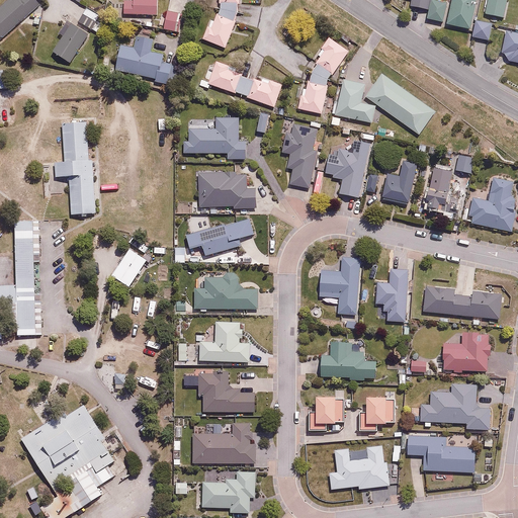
[(39,6),(34,0),(6,0),(0,6),(0,42),(0,44),(34,13),(33,11),(39,6)]
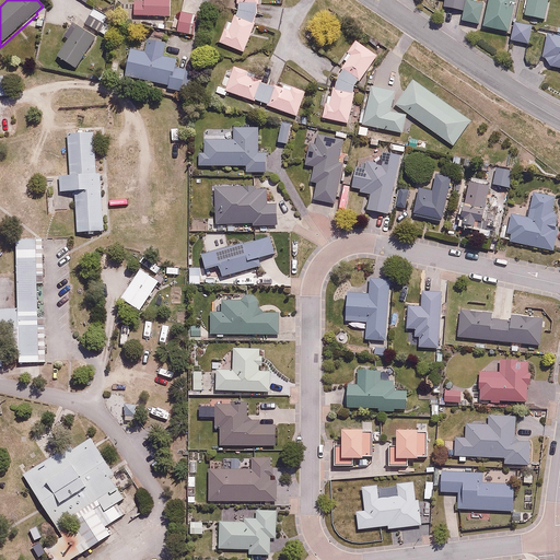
[(171,0),(135,0),(135,15),(171,16),(171,0)]
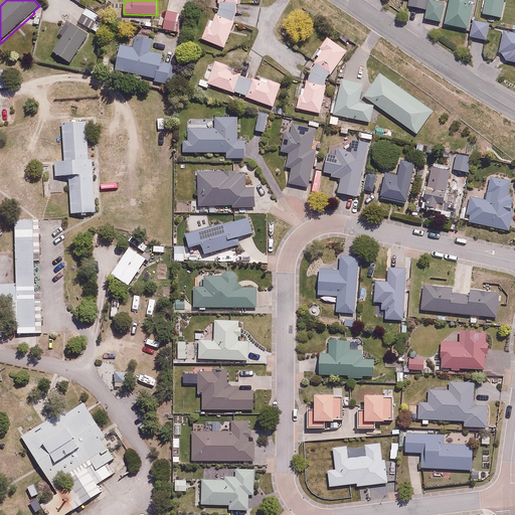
[(235,21),(234,21),(236,3),(239,3),(239,0),(212,0),(212,6),(220,9),(214,22),(210,20),(202,37),(223,47),(235,21)]
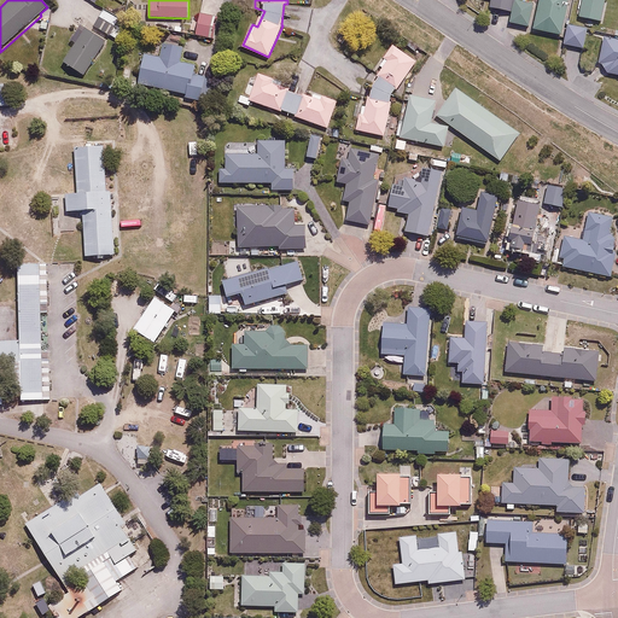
[(488,0),(488,7),(511,11),(512,0),(488,0)]
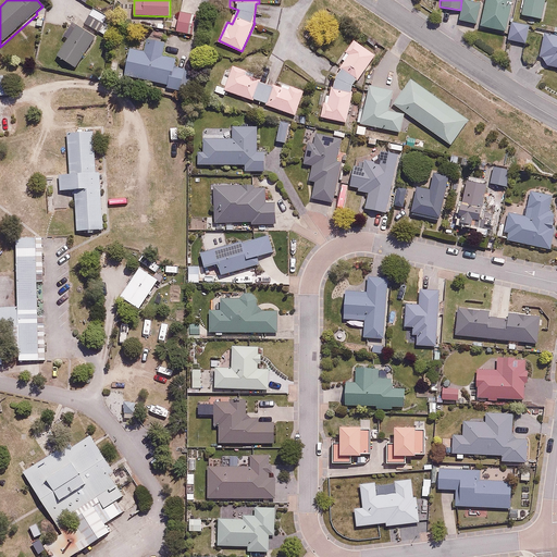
[(512,0),(487,0),(482,27),(508,32),(512,0)]
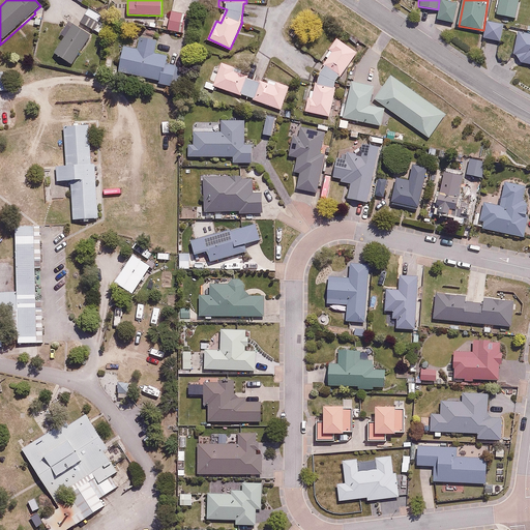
[(518,0),(498,0),(496,13),(516,17),(518,0)]
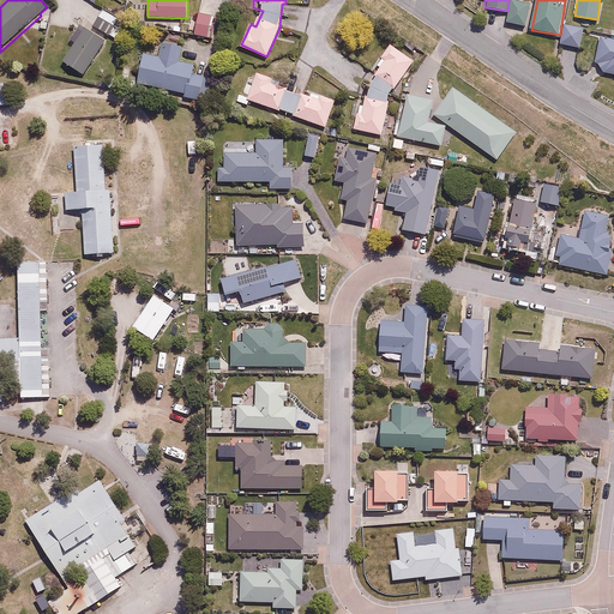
[(530,4),(512,1),(509,24),(527,26),(530,4)]
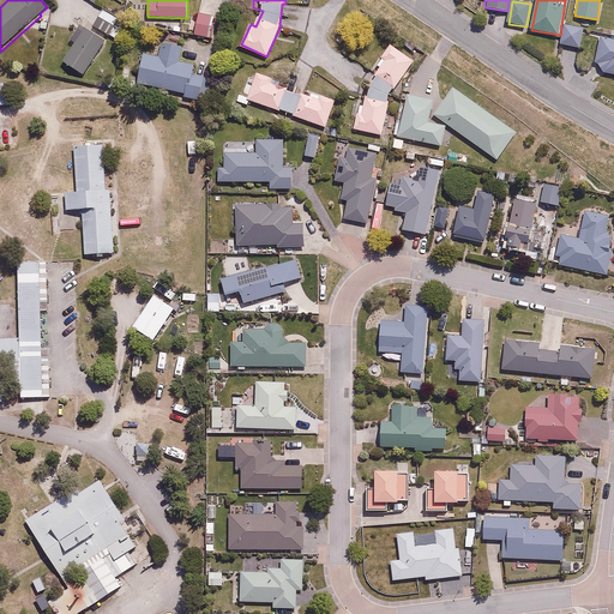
[(102,8),(92,26),(115,40),(125,22),(102,8)]
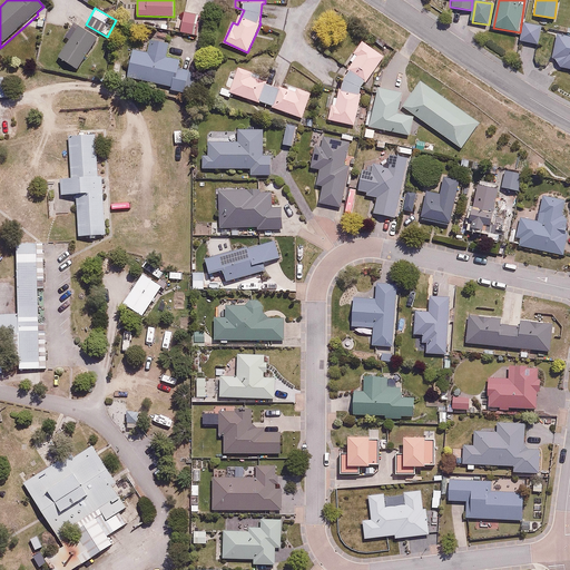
[(203,17),(184,11),(178,31),(197,37),(203,17)]
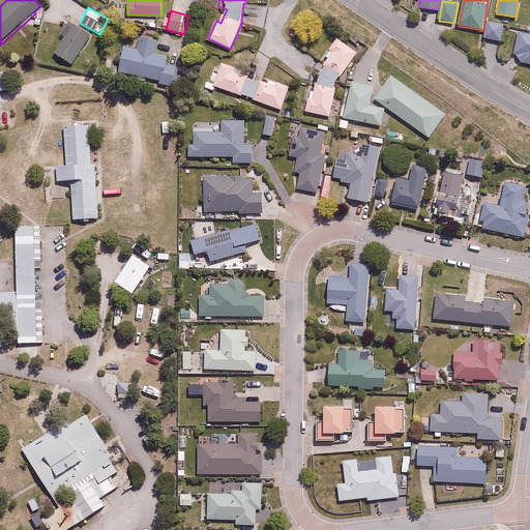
[(504,24),(488,21),(484,39),(501,41),(504,24)]
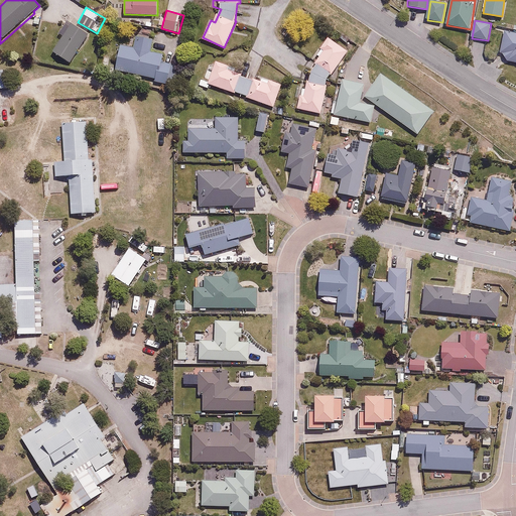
[(91,36),(73,24),(53,52),(72,65),(91,36)]
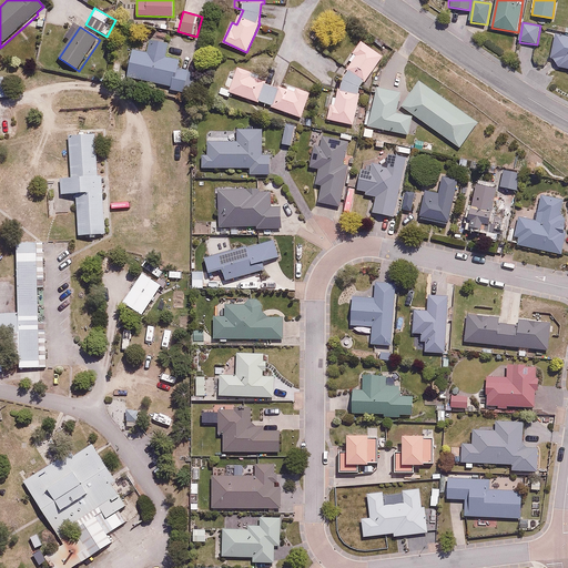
[(165,33),(158,30),(153,39),(161,42),(165,33)]
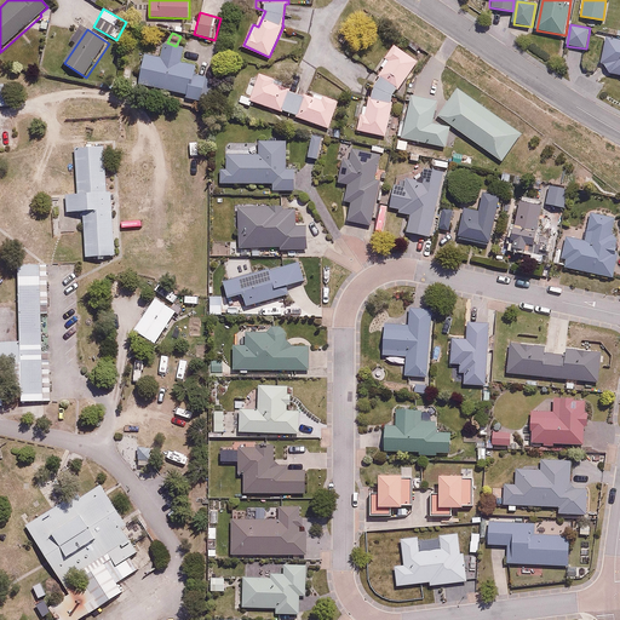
[(619,39),(606,36),(600,70),(619,74),(619,39)]
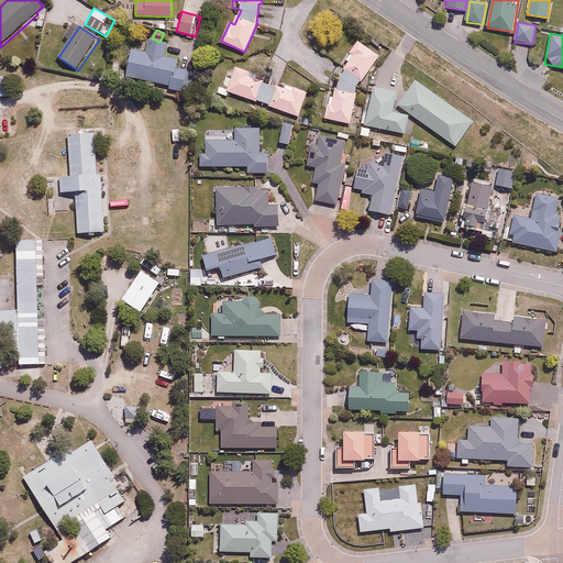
[(359,40),(348,53),(335,81),(324,118),(350,124),(355,89),(381,56),(359,40)]
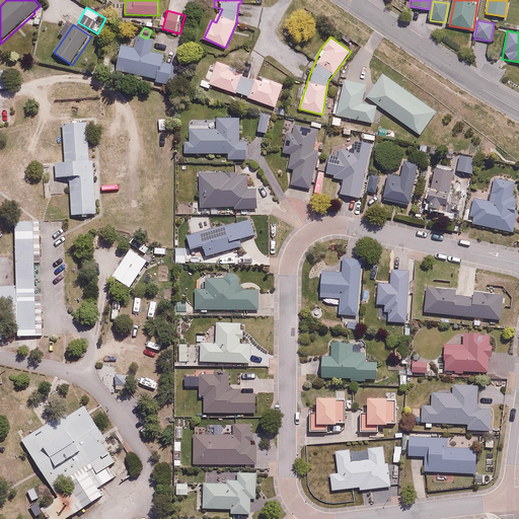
[(155,82),(167,85),(172,66),(162,63),(165,55),(151,52),(154,43),(137,39),(135,47),(123,45),(117,69),(156,78),(155,82)]
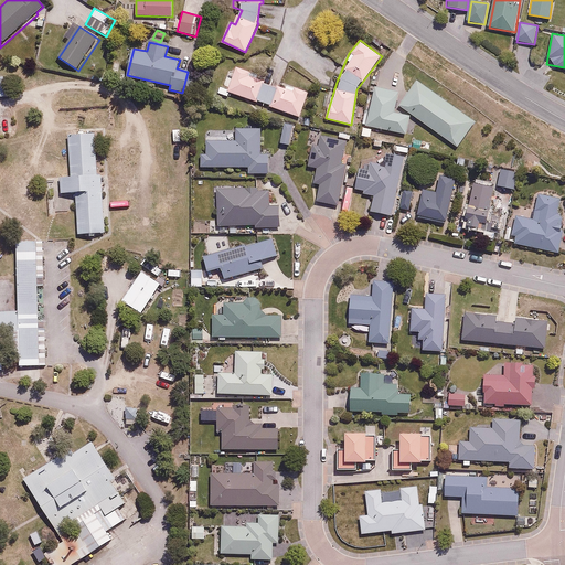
[(220,86),(217,93),(227,96),(230,92),(300,117),(309,92),(285,84),(284,88),(264,82),(266,77),(236,66),(227,89),(220,86)]
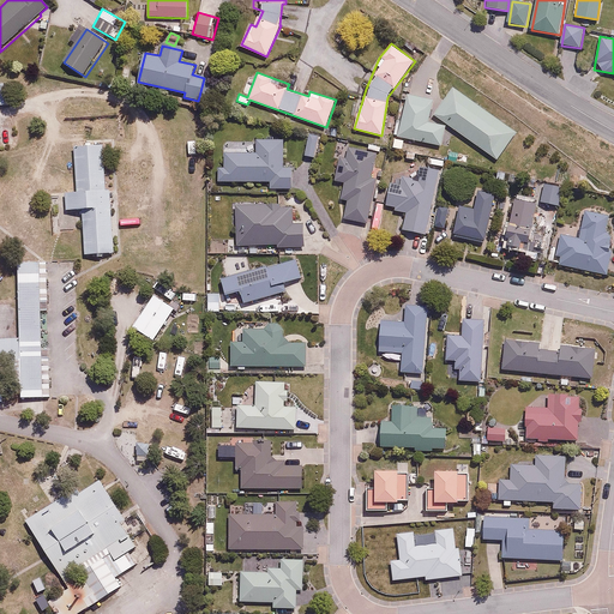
[(517,133),(455,89),(435,115),(498,160),(517,133)]
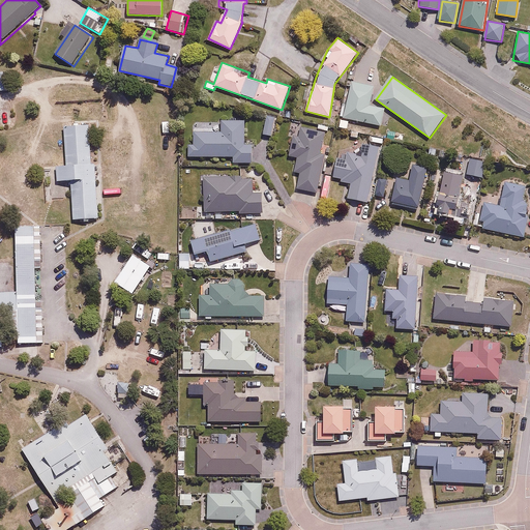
[(370,104),(373,89),(351,85),(344,117),(381,125),(385,107),(370,104)]
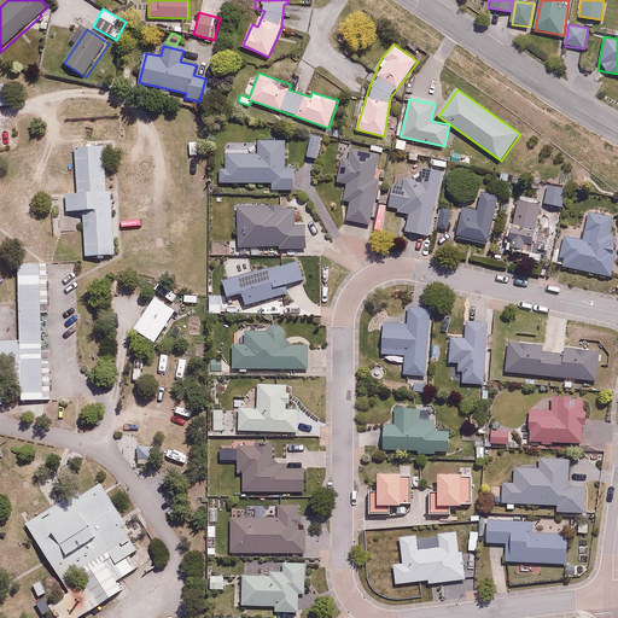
[(322,135),(308,134),(305,158),(321,158),(322,135)]
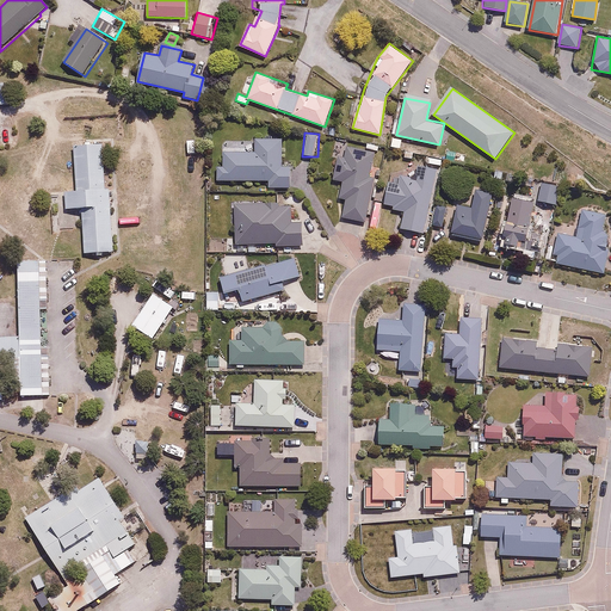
[(218,164),(218,180),(267,180),(267,187),(294,187),(294,165),(283,165),(283,136),(255,136),(255,149),(224,149),(224,164),(218,164)]
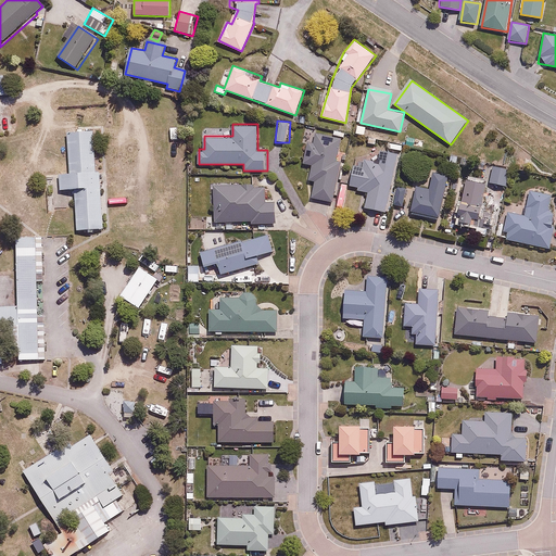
[(368,126),(357,124),(355,134),(366,136),(368,126)]
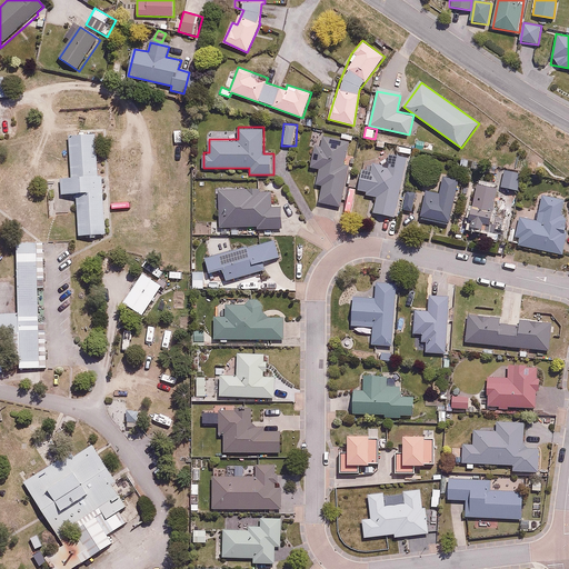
[(346,163),(350,143),(316,137),(309,166),(320,168),(316,186),(323,188),(320,202),(341,207),(350,165),(346,163)]
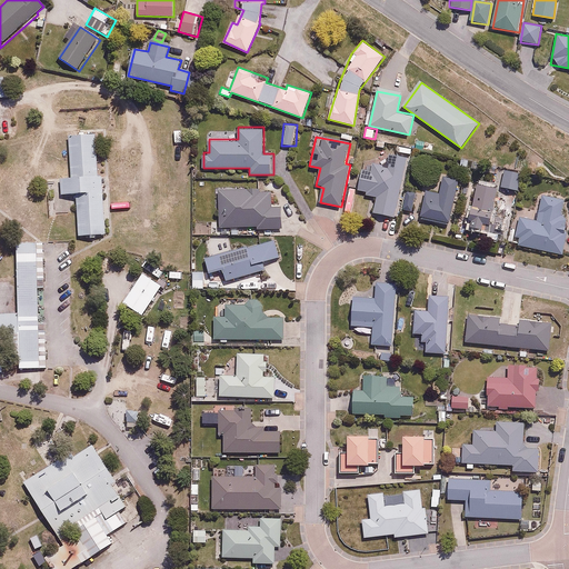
[(91,177),(90,141),(65,142),(66,180),(57,180),(57,197),(69,196),(70,237),(98,236),(97,177),(91,177)]
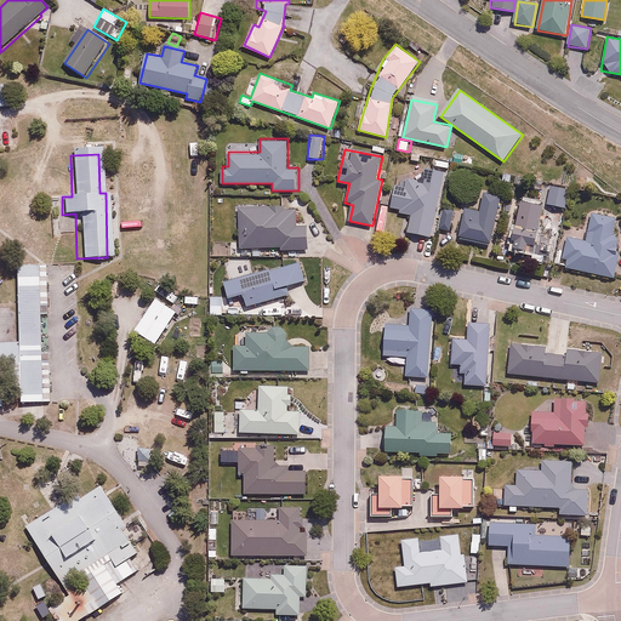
[(433,239),(444,172),(426,169),(425,182),(412,181),(412,186),(394,183),(389,209),(399,210),(399,212),(411,215),(408,235),(433,239)]
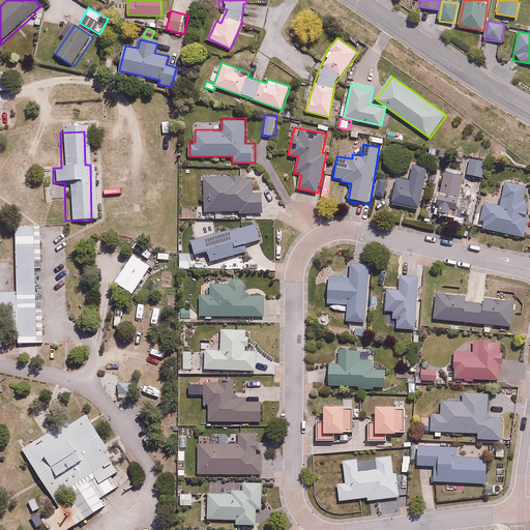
[(486,160),(467,158),(466,173),(483,175),(486,160)]
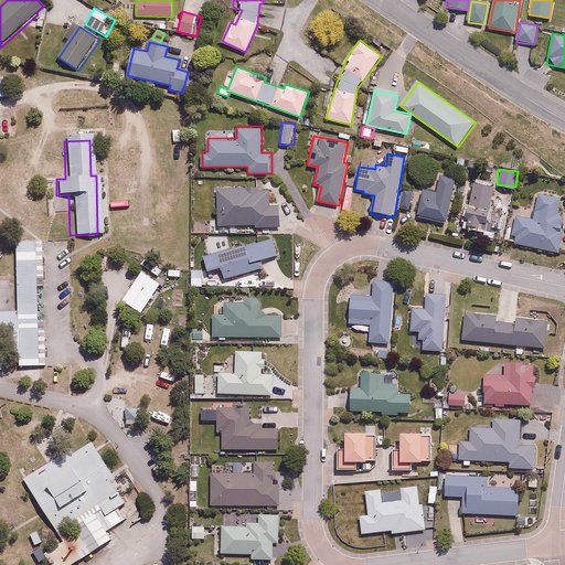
[(425,188),(418,221),(447,226),(456,180),(439,176),(437,190),(425,188)]
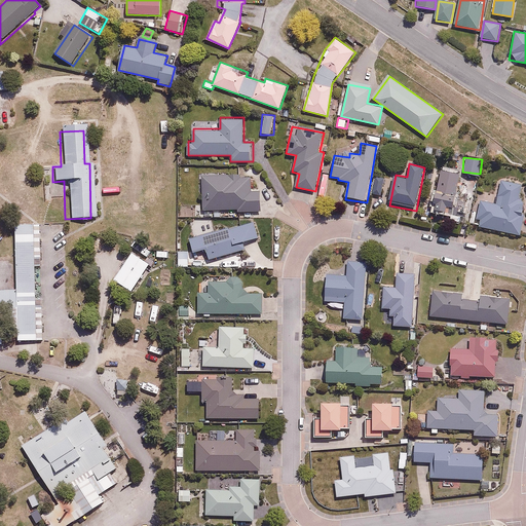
[(437,201),(436,212),(463,214),(465,197),(457,196),(460,172),(438,168),(434,200),(437,201)]
